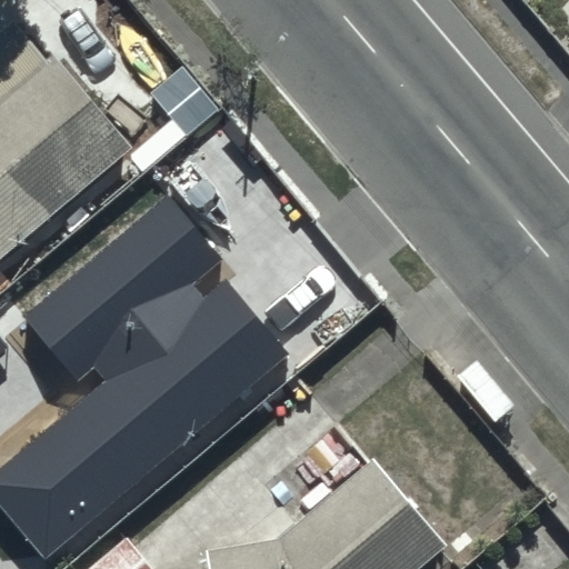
[(0,23),(0,259),(132,146),(51,51),(41,60),(7,19),(0,23)]
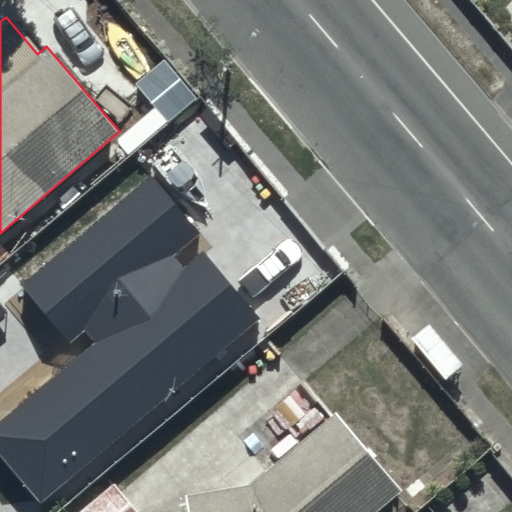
[(102,300),(193,223),(148,167),(106,203),(90,184),(51,217),(66,234),(55,244),(102,300)]
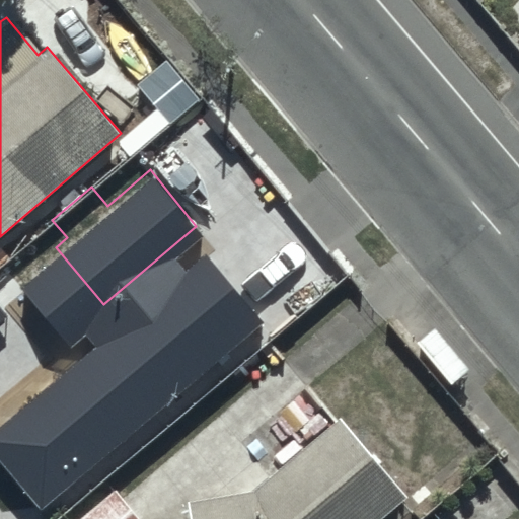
[(104,458),(272,313),(204,235),(85,337),(65,312),(19,351),(41,376),(36,379),(104,458)]
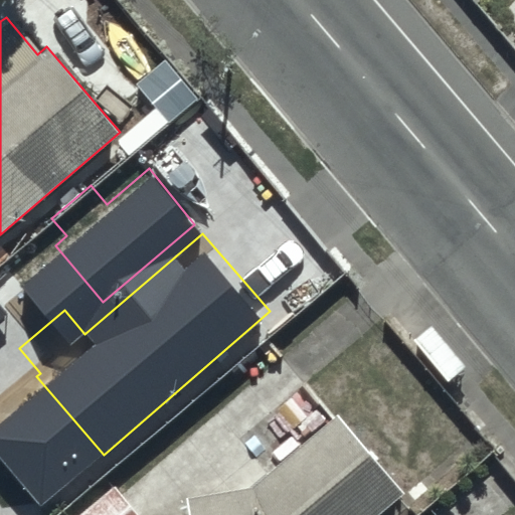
[(187,514),(375,514),(402,493),(335,412),(250,483),(184,494),(187,514)]
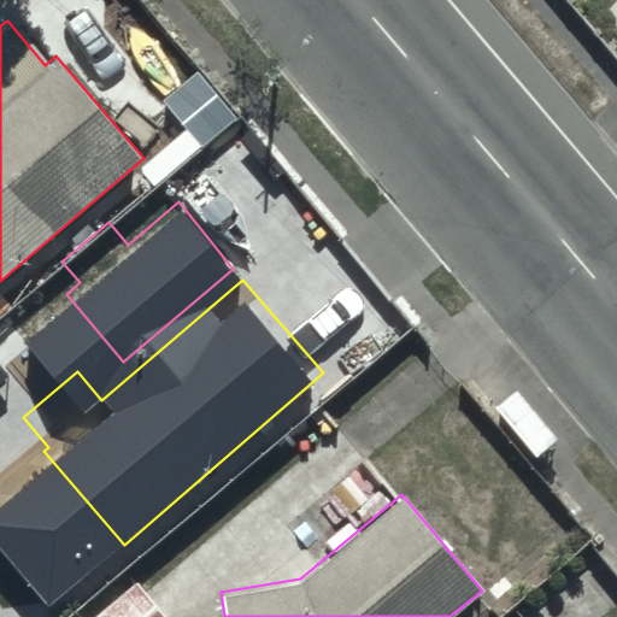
[(164,616),(134,579),(87,616),(164,616)]
